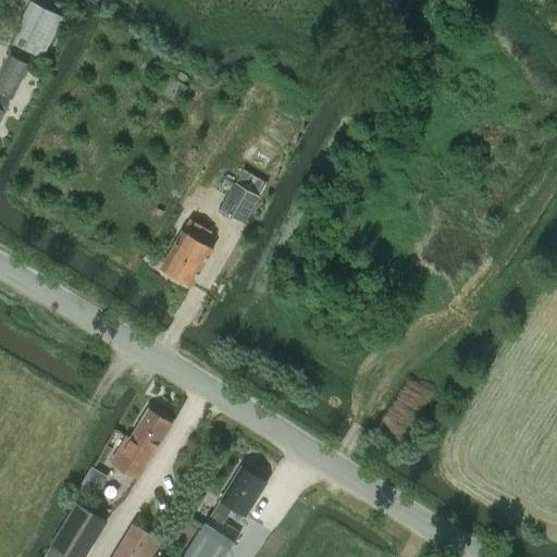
[(42,59),(62,19),(31,2),(11,42),(42,59)]
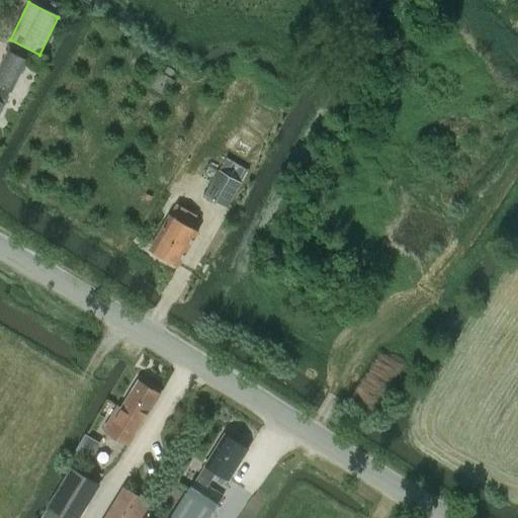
[(11,92),(27,60),(9,50),(0,67),(0,112),(5,104),(3,103),(9,91),(11,92)]
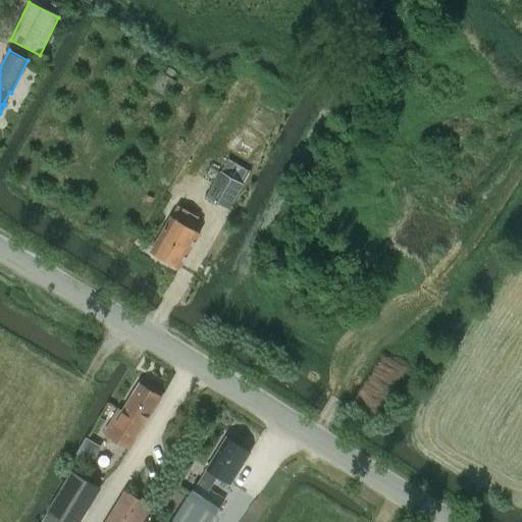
[(149,86),(167,96),(179,74),(161,64),(149,86)]
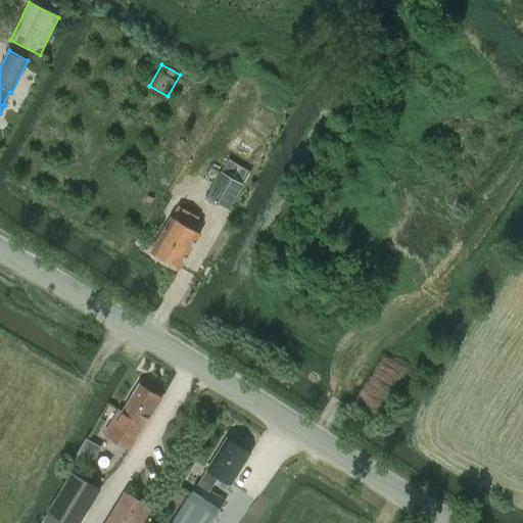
[(229,209),(243,184),(222,172),(207,196),(229,209)]
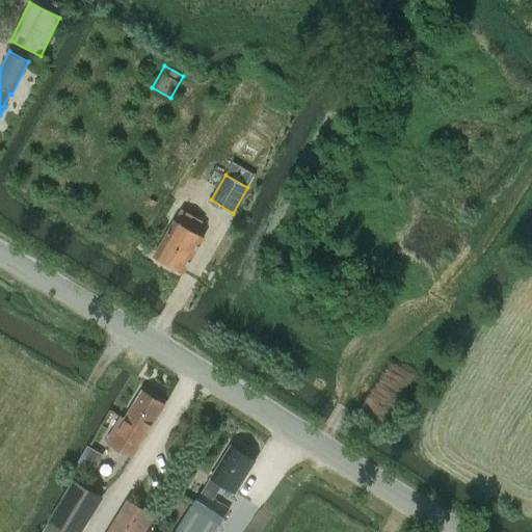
[(184,273),(204,238),(195,233),(203,221),(182,209),(176,221),(175,220),(154,256),(163,261),(163,265),(171,269),(175,268),(184,273)]
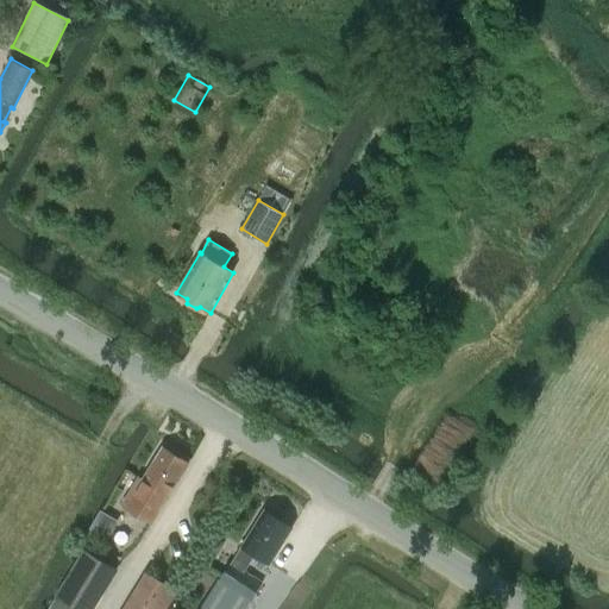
[(143,481),(139,478),(123,504),(152,522),(188,463),(163,447),(143,481)]
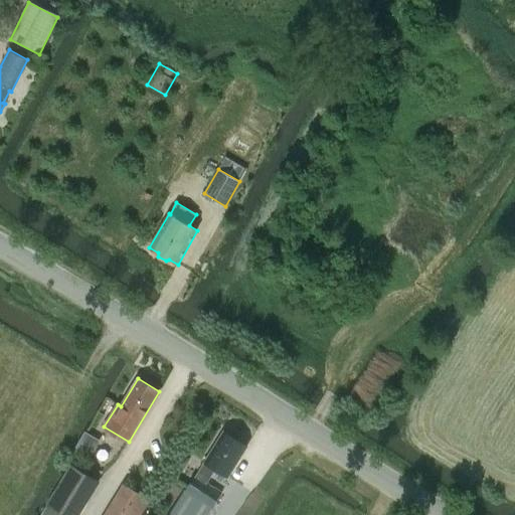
[(227,477),(246,446),(223,432),(196,476),(195,475),(185,490),(184,490),(168,514),(207,514),(222,492),(207,483),(215,469),(227,477)]
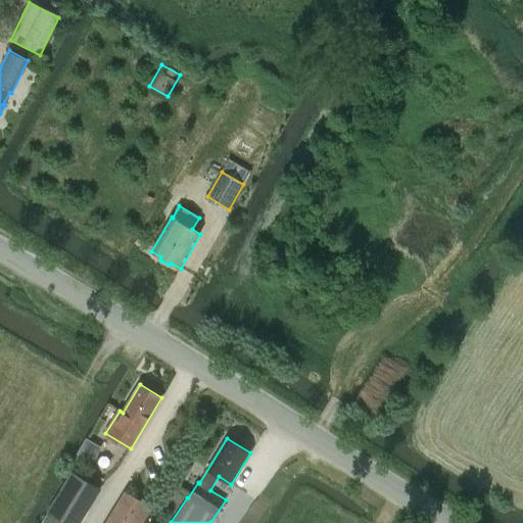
[(80,522),(101,488),(72,471),(46,513),(63,522),(80,522)]
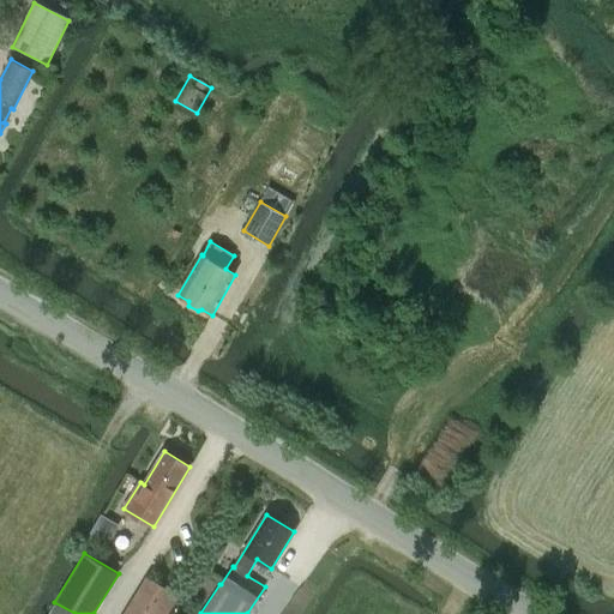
[(150,577),(127,613),(169,613),(181,596),(150,577)]
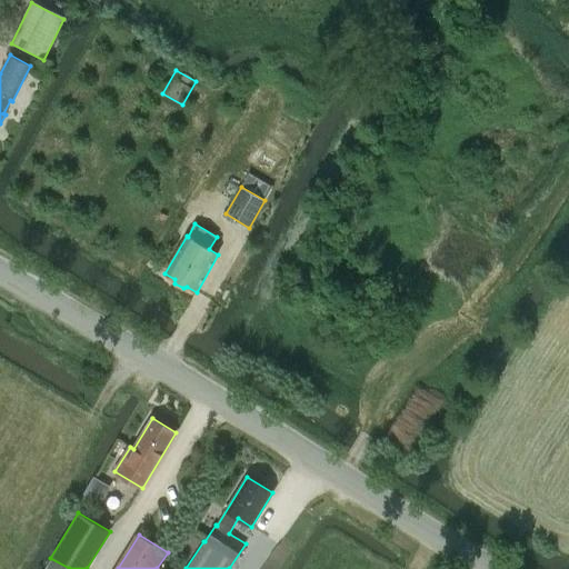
All buildings are outlined.
